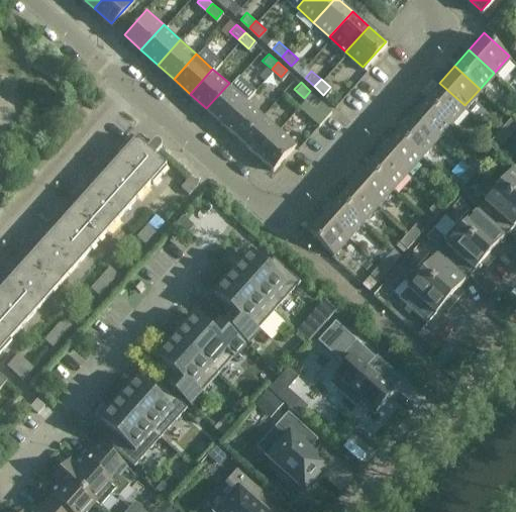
[(229,83),(206,108),(222,123),(245,98),(229,83)]
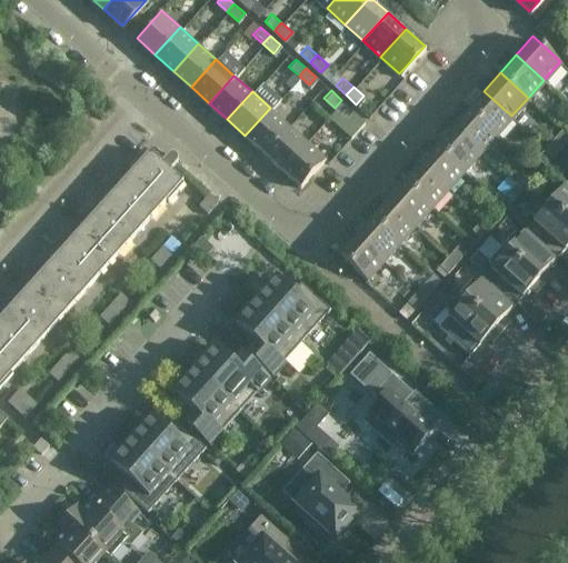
[(511,116),(484,91),(468,109),(496,133),(511,116)]
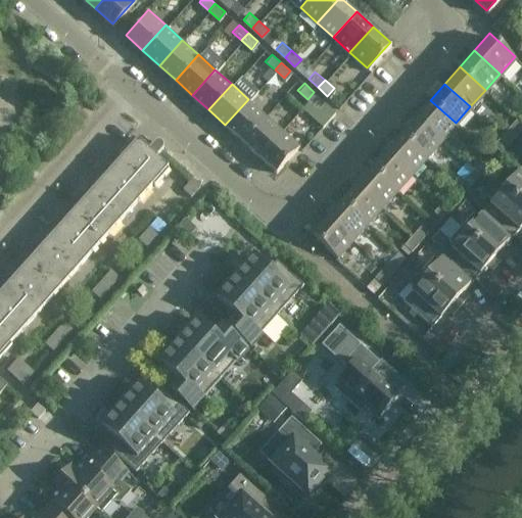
[(317,107),(323,100),(314,92),(307,99),(317,107)]
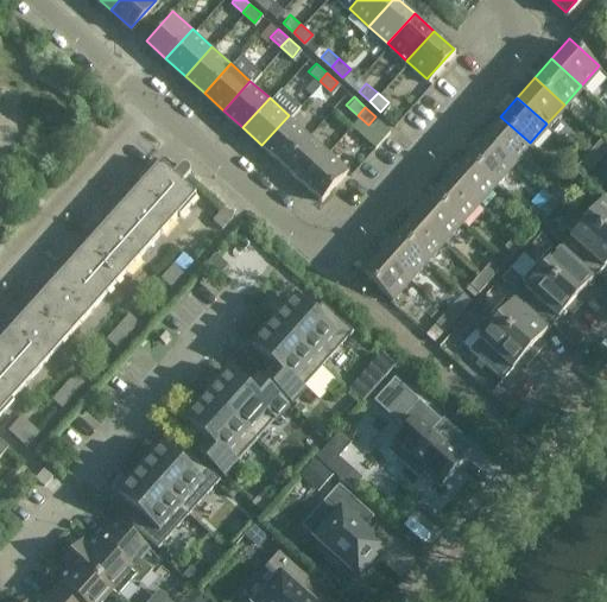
[(289,115),(261,145),(282,162),(308,132),(289,115)]
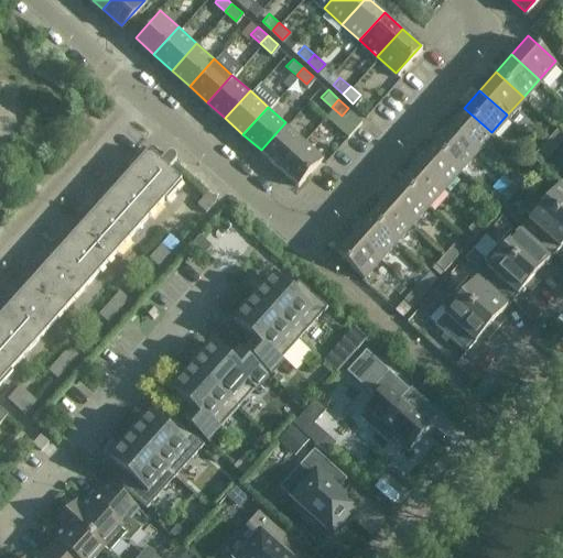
[(491,132),(464,108),(447,126),(475,150),(491,132)]
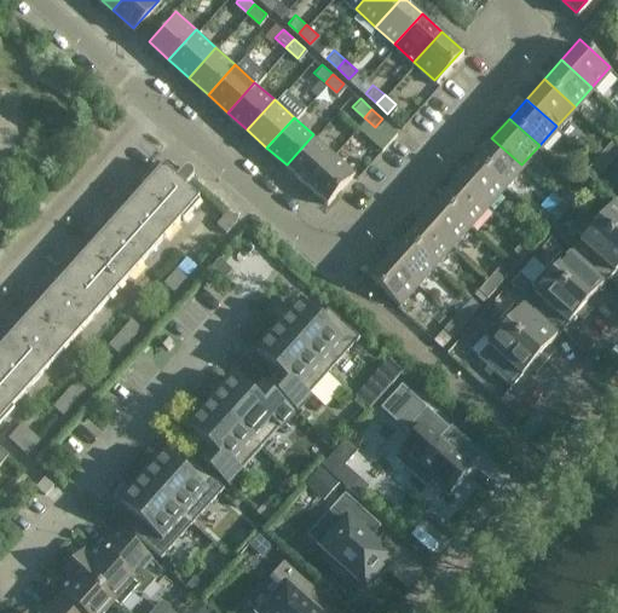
[(313,134),(287,165),(306,183),(333,152),(313,134)]
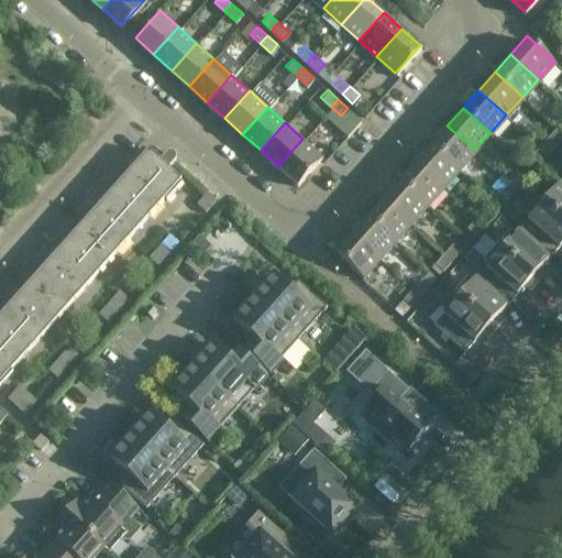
[(474,150),(447,126),(431,143),(459,167),(474,150)]
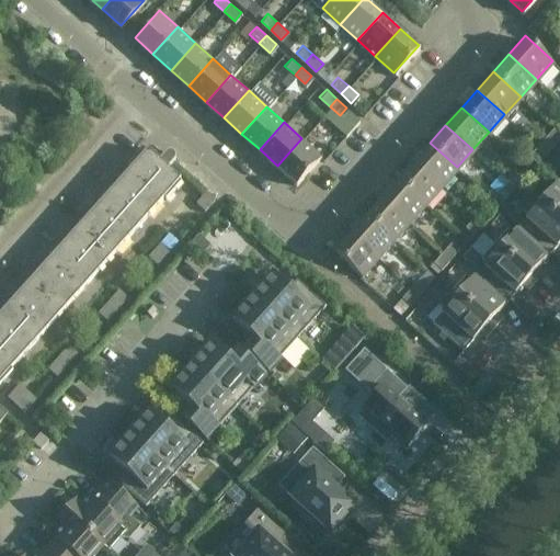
[(545,150),(553,140),(546,133),(537,144),(545,150)]
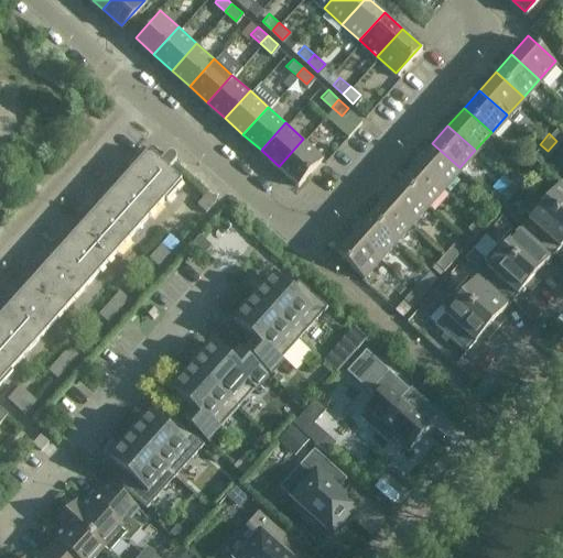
[(303,139),(279,166),(296,183),(322,155),(303,139)]
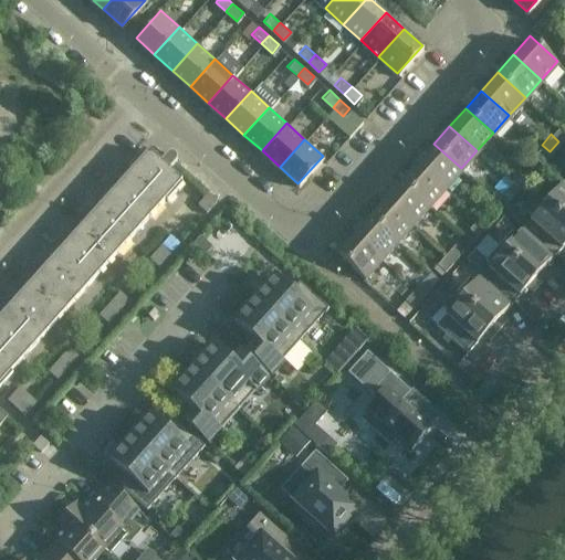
[(0,420),(6,413),(0,408),(0,387),(11,374),(8,371),(164,196),(166,198),(181,181),(179,179),(180,178),(168,167),(175,159),(175,156),(174,152),(171,150),(169,150),(167,151),(164,154),(153,143),(146,150),(144,148),(128,165),(131,166),(0,312),(0,420)]
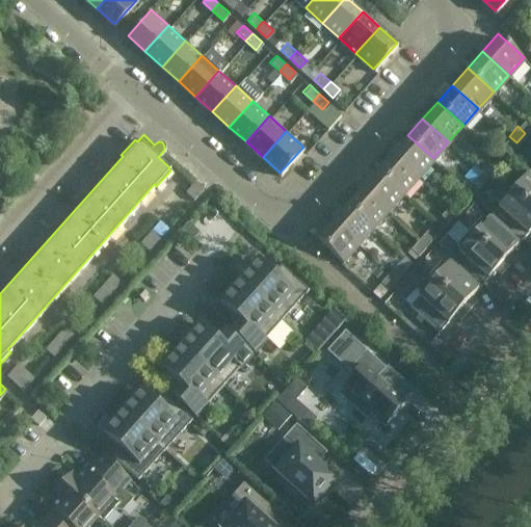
[(433,158),(407,135),(392,152),(418,176),(433,158)]
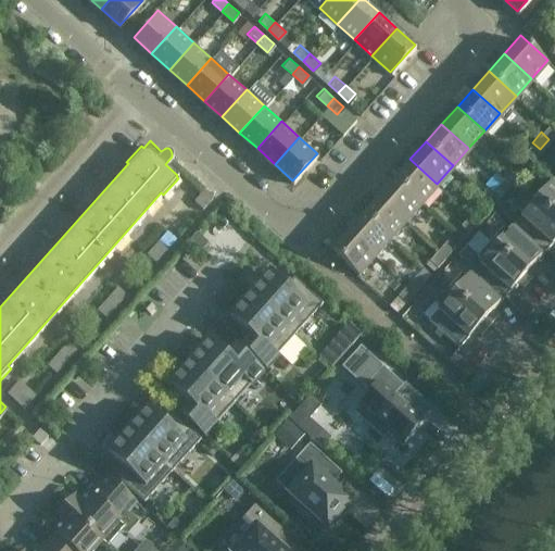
[(540,149),(532,142),(522,152),(530,159),(540,149)]
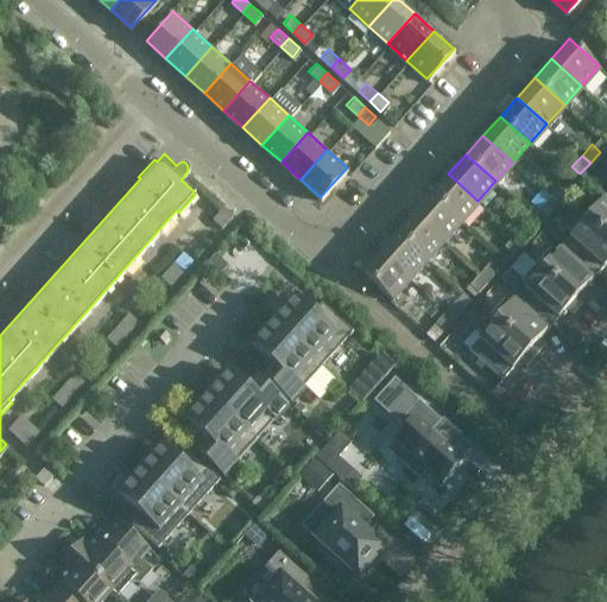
[(478,201),(448,173),(431,192),(461,220),(478,201)]
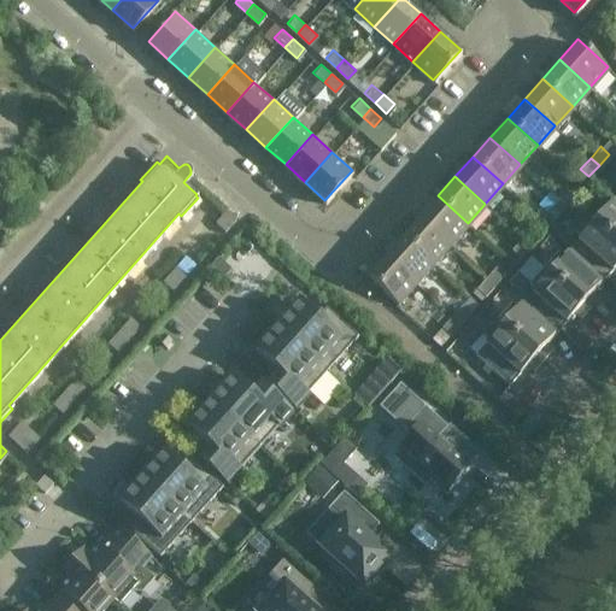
[(564,204),(575,193),(565,184),(556,197),(564,204)]
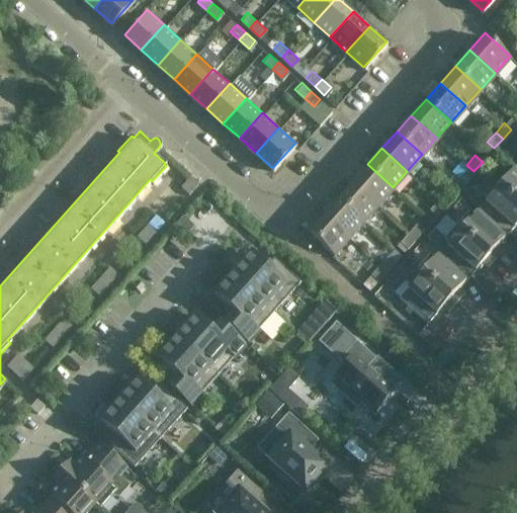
[(516,162),(511,169),(507,165),(496,177),(516,196),(516,162)]
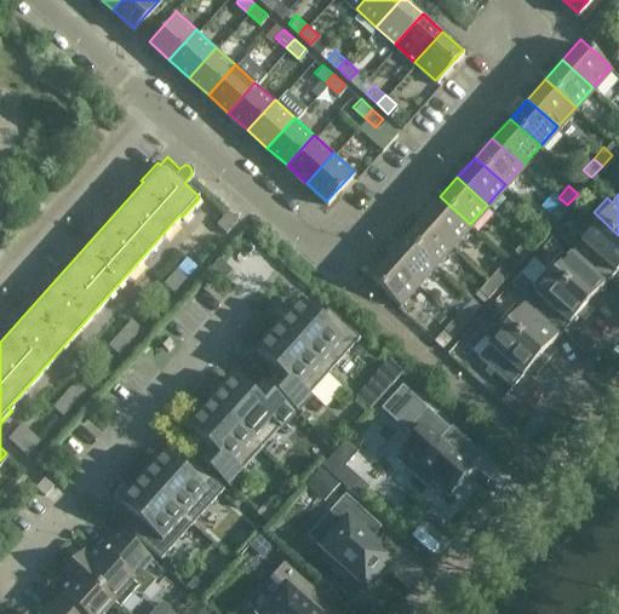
[(470,224),(440,196),(422,216),(452,244),(470,224)]
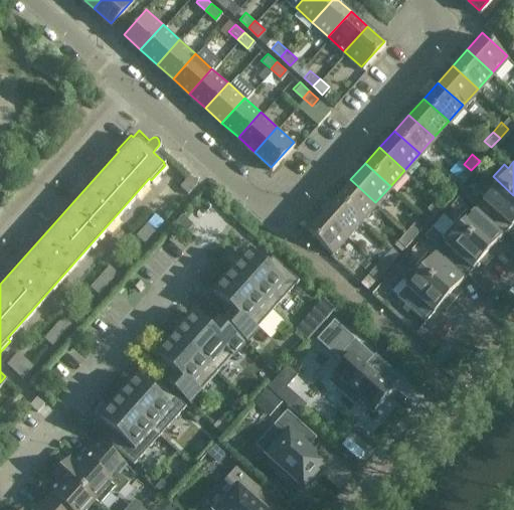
[(471,170),(464,164),(456,173),(463,180),(471,170)]
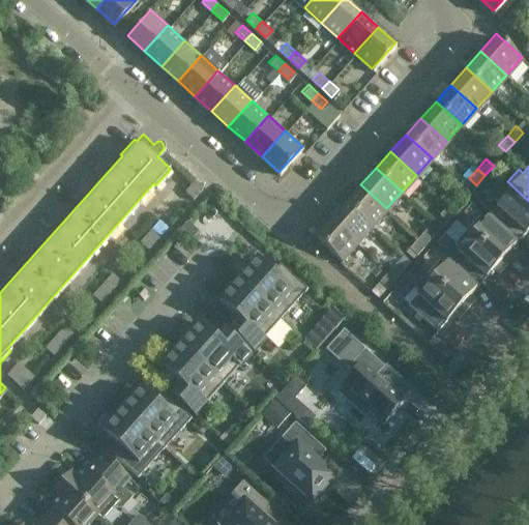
[(201,185),(194,179),(184,190),(192,196),(201,185)]
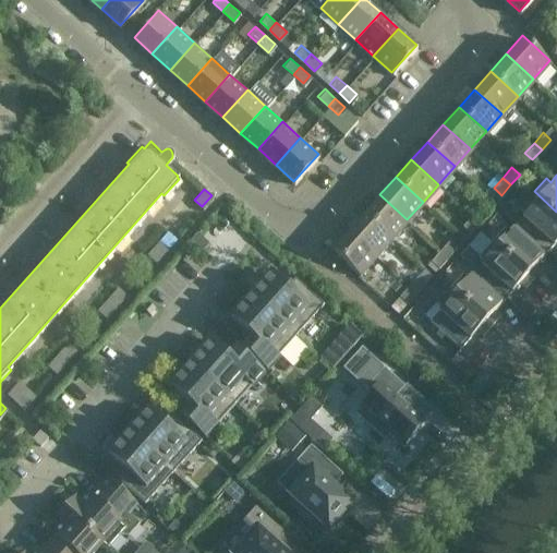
[(556,212),(534,191),(520,206),(524,211),(518,219),(548,247),(556,237),(556,212)]
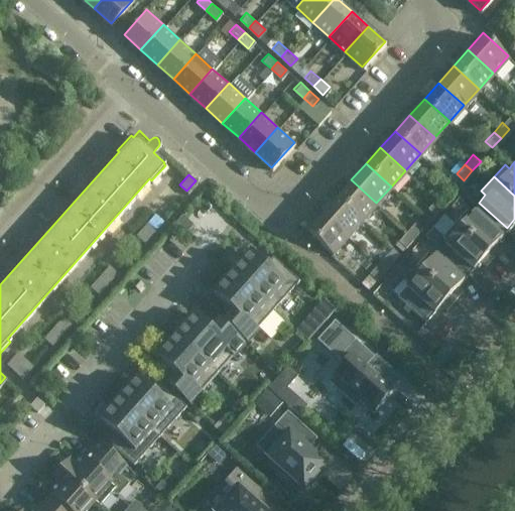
[(376,203),(351,179),(337,197),(362,219),(376,203)]
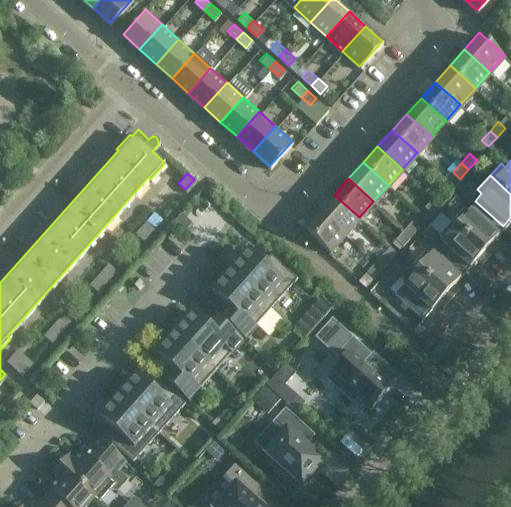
[(439,202),(448,192),(440,186),(432,195),(439,202)]
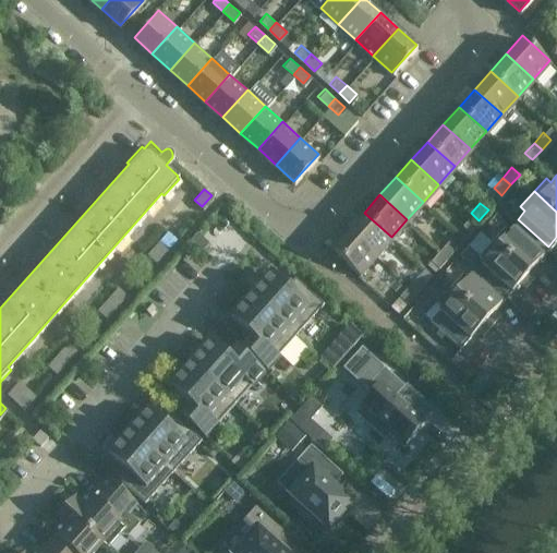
[(391,237),(364,213),(348,230),(375,254),(391,237)]
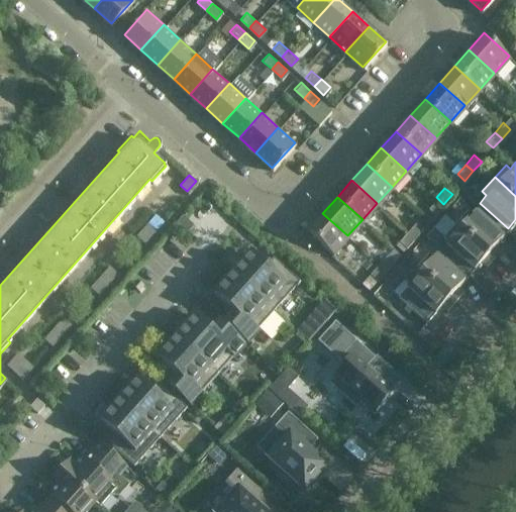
[(443,204),(436,197),(428,207),(435,213),(443,204)]
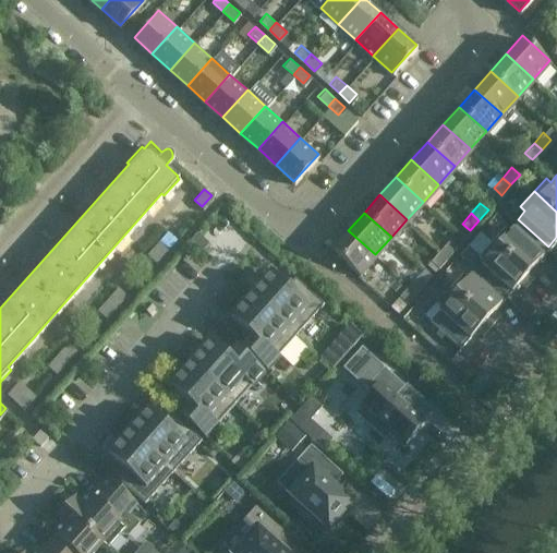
[(548,247),(518,219),(509,229),(504,225),(492,238),(534,275),(542,266),(535,262),(548,247)]
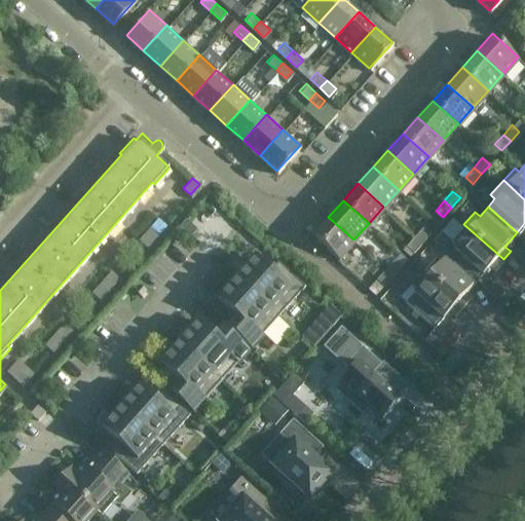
[(146,244),(164,223),(157,217),(139,237),(146,244)]
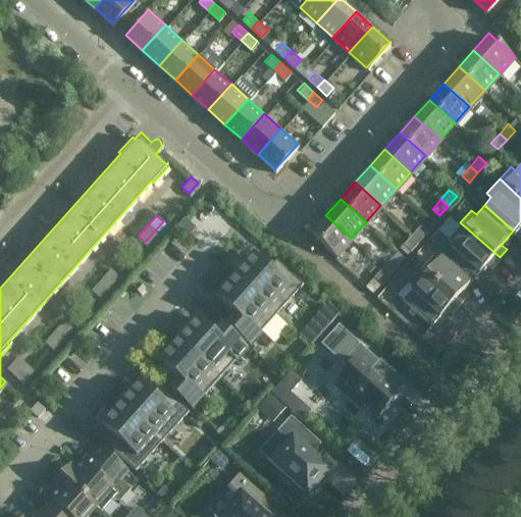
[(351,238),(325,215),(310,233),(335,255),(351,238)]
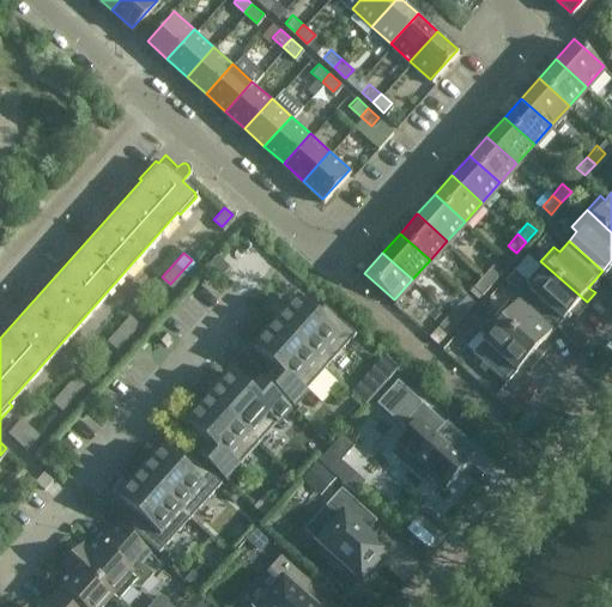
[(491,280),(502,269),(494,261),(483,273),(491,280)]
